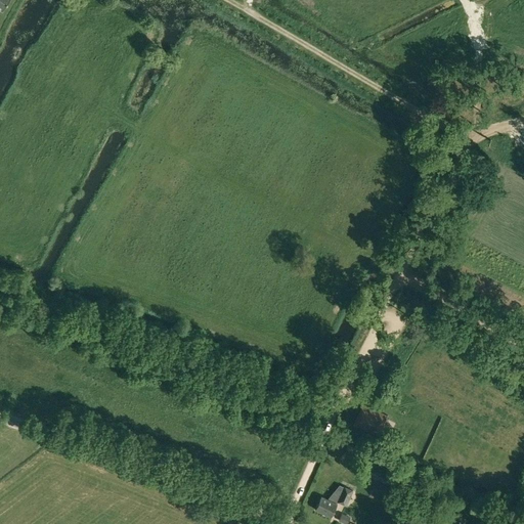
[(0,0),(0,9),(2,11),(9,0),(0,0)]
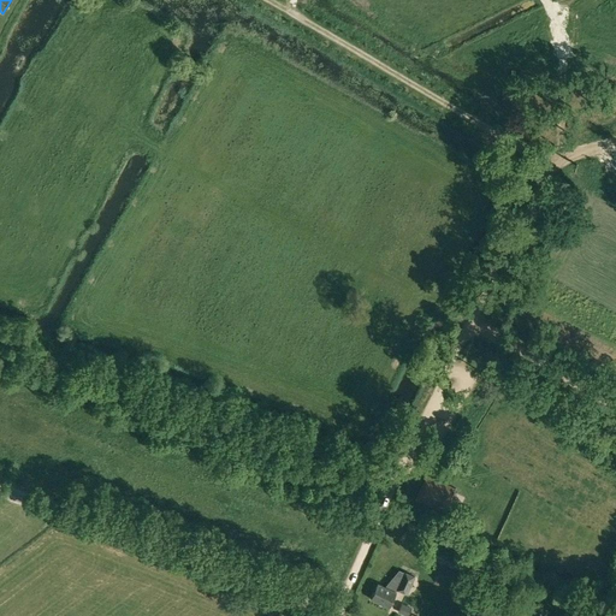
[(415,499),(445,513),(456,487),(427,475),(415,499)]
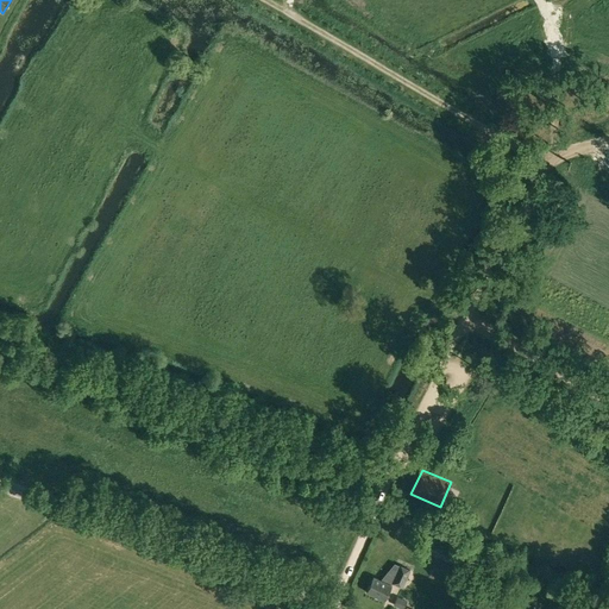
[(456,550),(438,541),(433,553),(451,562),(456,550)]
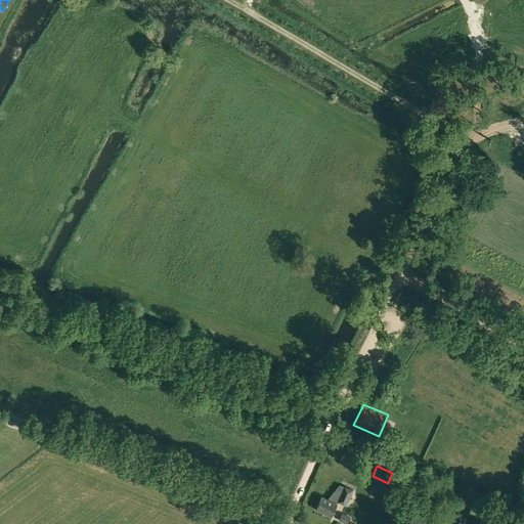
[(343,486),(339,494),(340,495),(338,500),(346,505),(353,490),(343,486)]
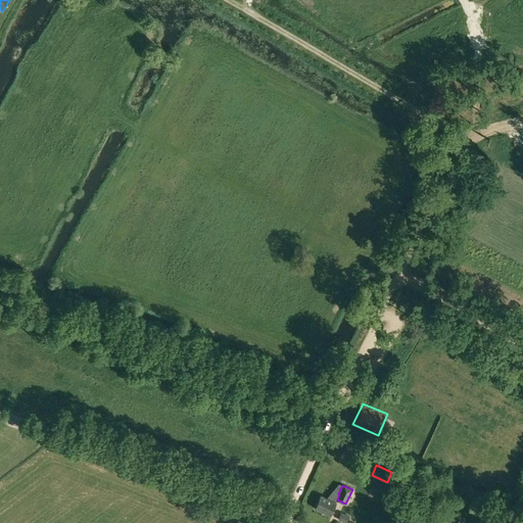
[(339,494),(338,493),(333,491),(327,498),(321,495),(315,508),(330,516),(337,500),(339,494)]
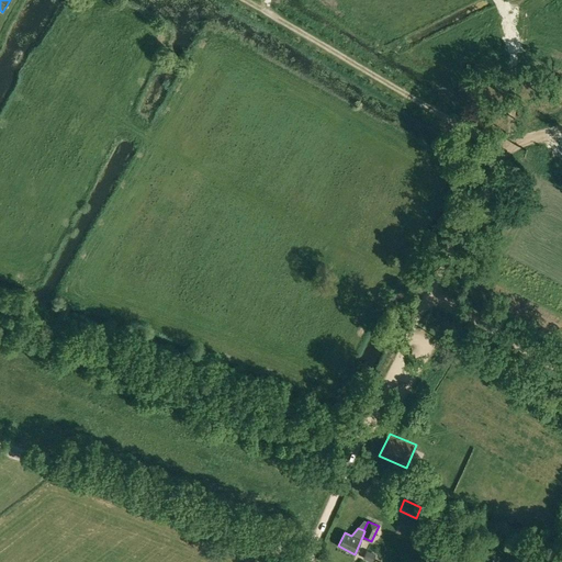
[(362,559),(370,561),(371,561),(375,554),(367,550),(362,559)]
